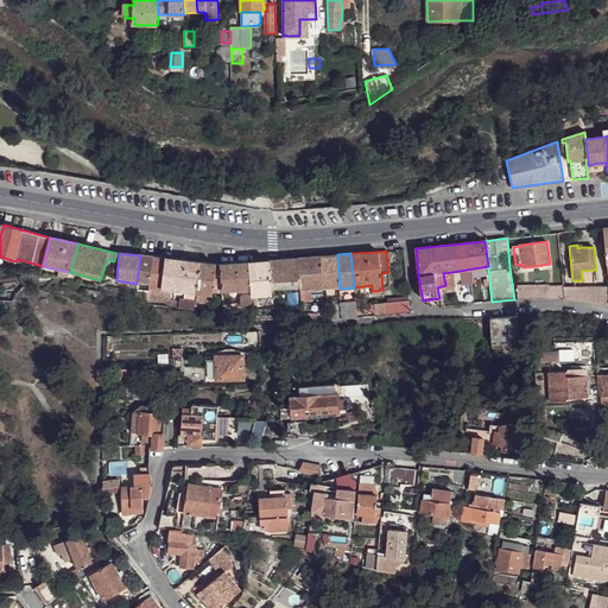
[(301,286),(302,304),(311,304),(310,289),(340,287),(337,254),(298,258),(301,286)]
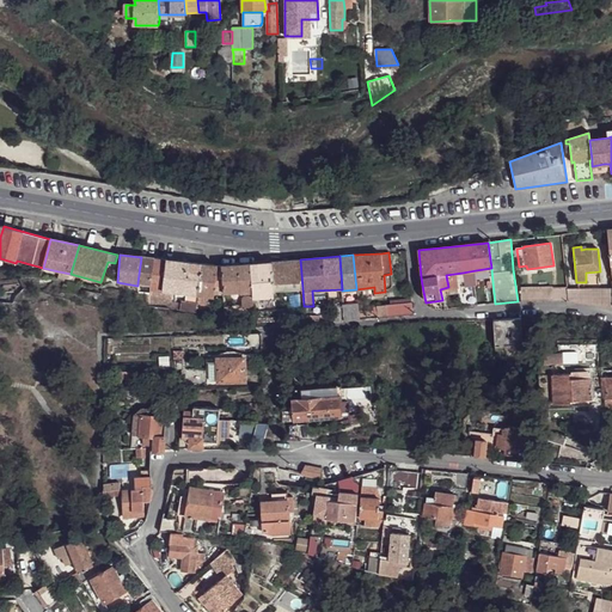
[(141,257),(138,283),(152,286),(154,258),(141,257)]
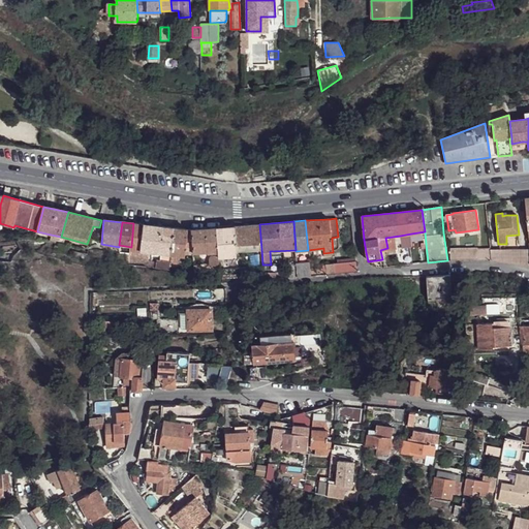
[(129,250),(128,267),(141,268),(142,257),(149,258),(149,252),(170,254),(175,228),(133,223),(131,247),(130,250),(129,250)]
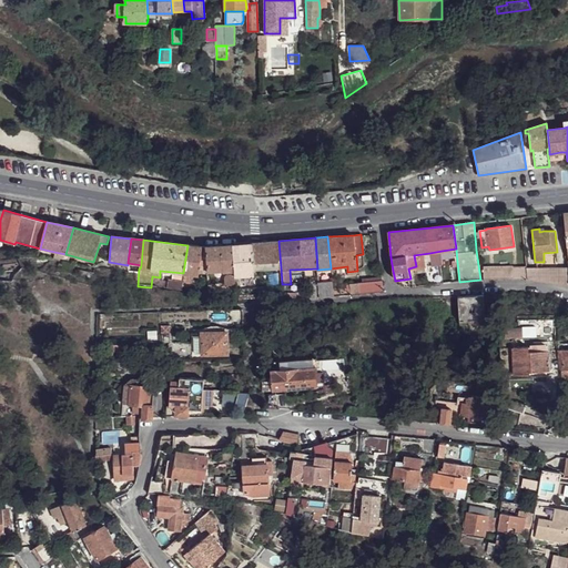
[(252,243),(253,270),(281,267),(279,241),(262,242),(252,243)]
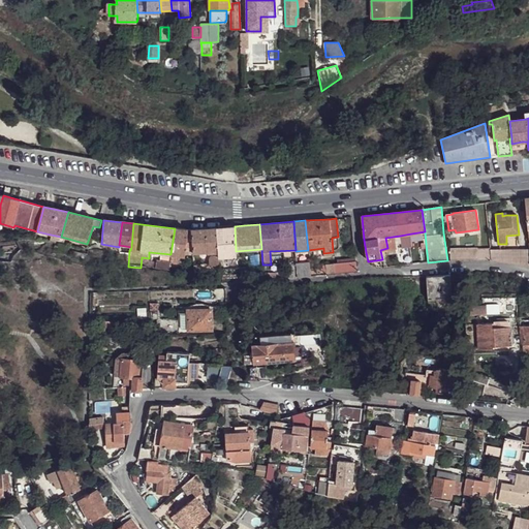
[(219,255),(219,257),(236,256),(236,251),(235,226),(217,227),(219,252),(219,255)]
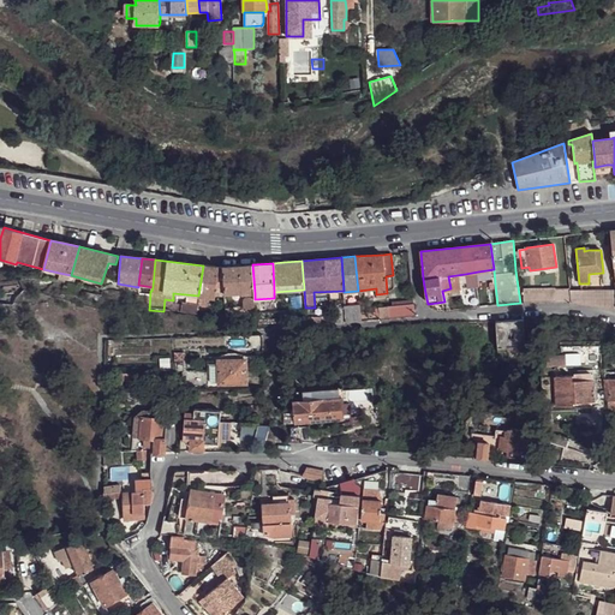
[(222,267),(225,294),(240,293),(242,294),(255,293),(252,264),(222,267)]
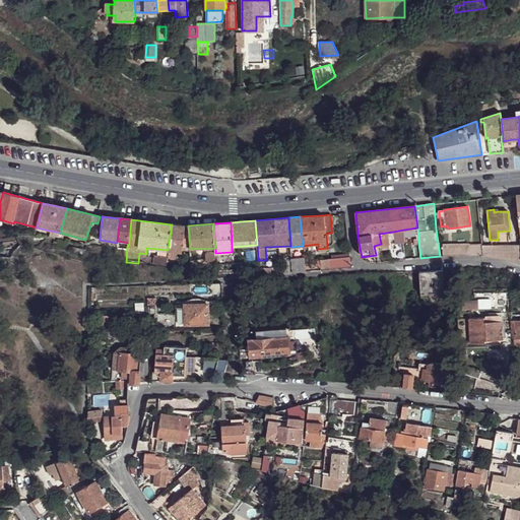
[(172,224),(168,250),(167,259),(175,260),(175,252),(181,253),(182,251),(190,251),(190,249),(188,225),(172,224)]
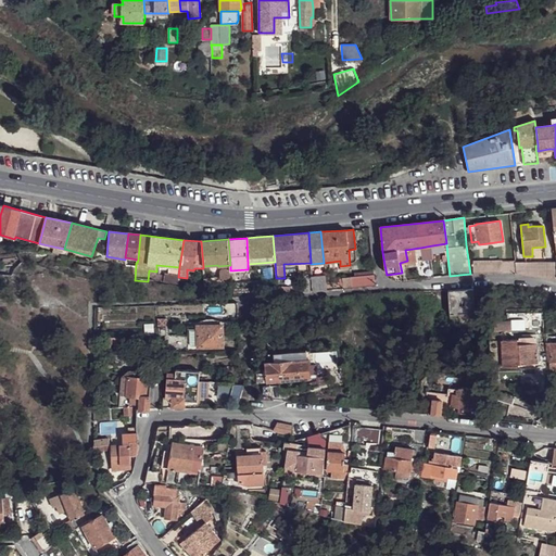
[(420,248),(421,255),(433,253),(432,245),(420,248)]
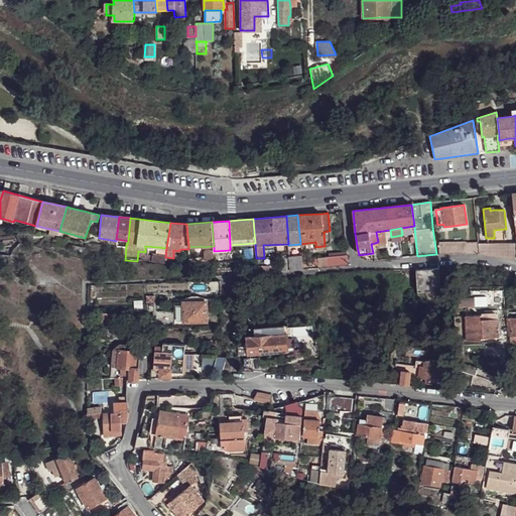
[(439,243),(439,254),(466,254),(466,247),(466,242),(439,243)]
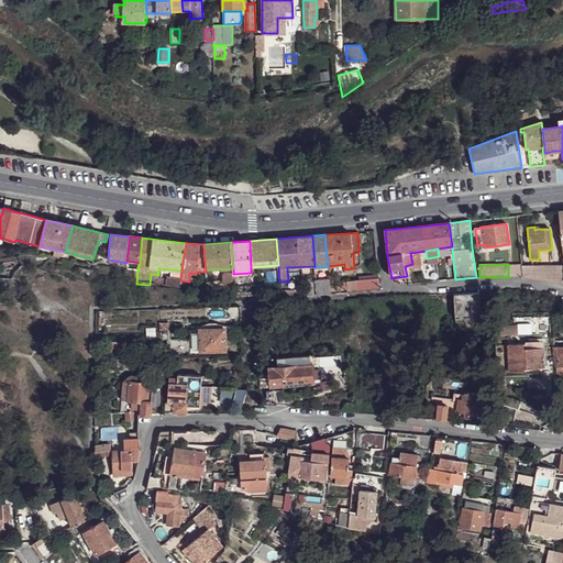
[(562,266),(522,269),(523,277),(562,283),(562,266)]
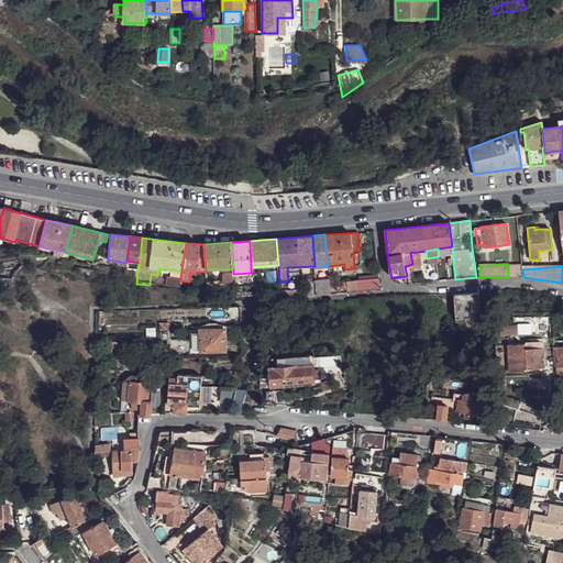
[(222,276),(223,284),(234,283),(233,274),(233,272),(224,272),(223,273),(222,274),(222,276)]
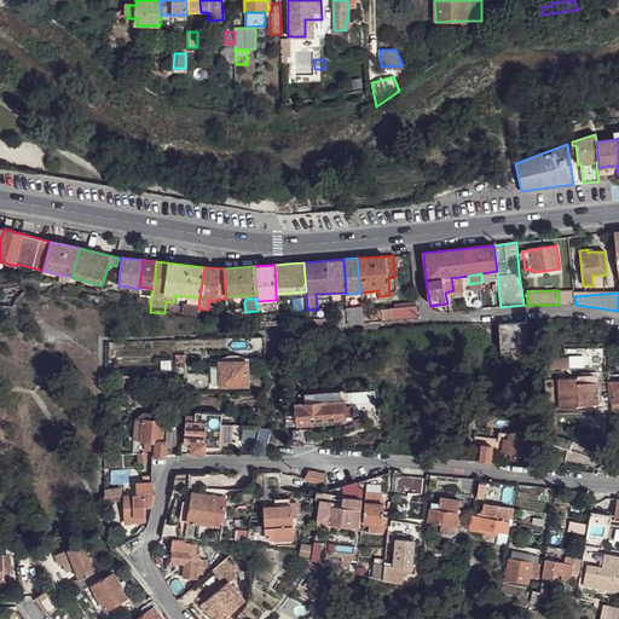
[(381,310),(382,322),(417,318),(416,302),(394,305),(395,308),(381,310)]
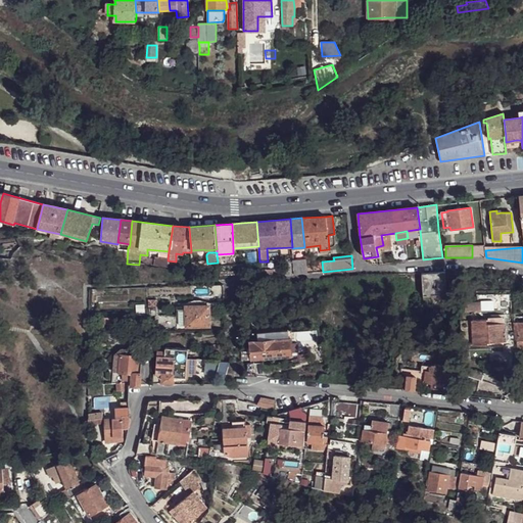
[(159,259),(158,268),(168,269),(168,260),(159,259)]
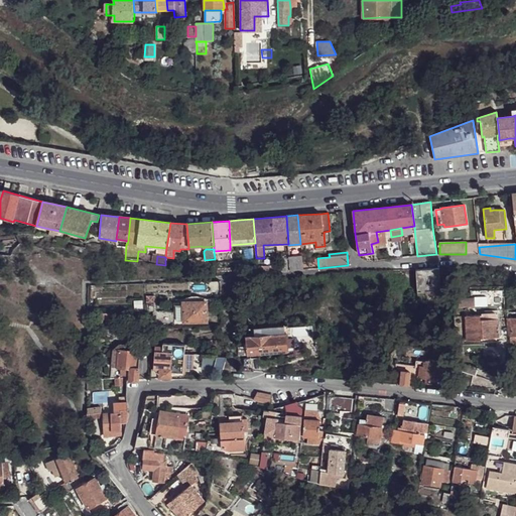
[(289,257),(290,271),(303,269),(302,263),(301,256),(289,257)]
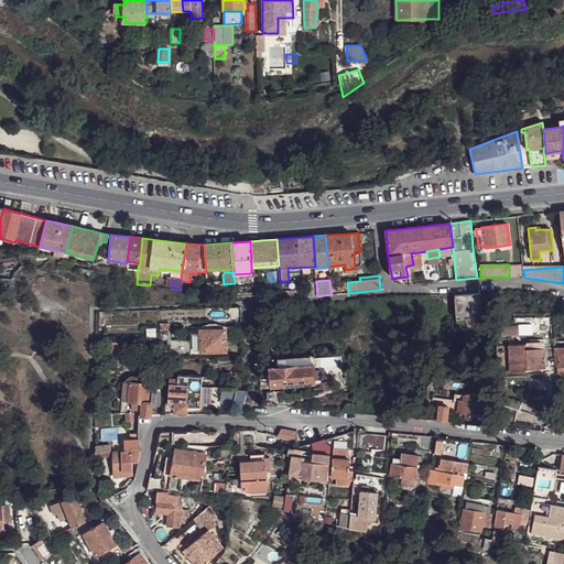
[(455,294),(457,338),(474,337),(473,333),(483,332),(480,292),(455,294)]
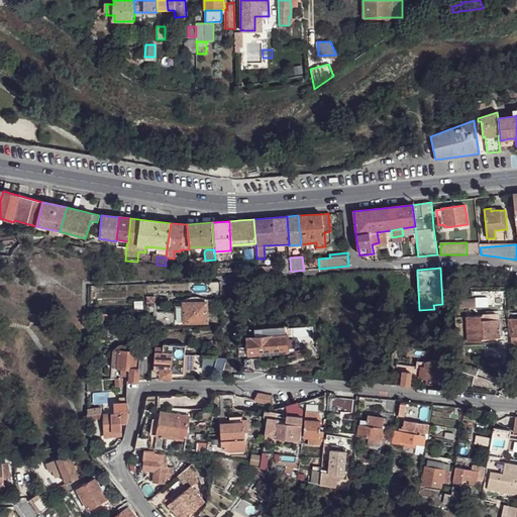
[(218,269),(218,277),(225,277),(232,277),(232,269),(218,269)]
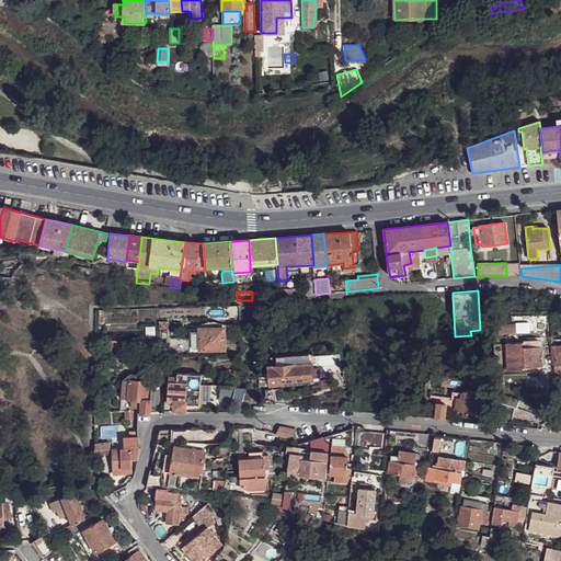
[(226,306),(227,315),(240,315),(240,305),(226,306)]
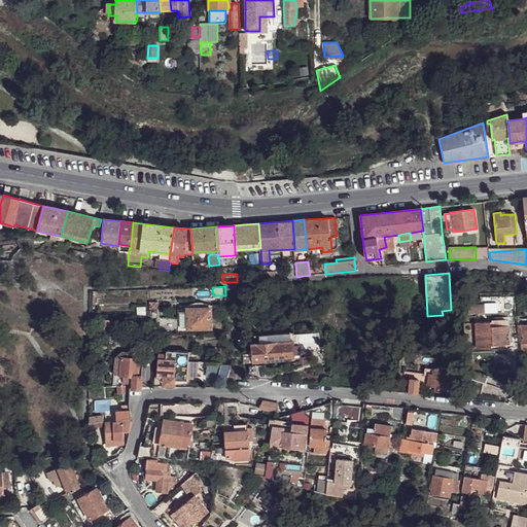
[(187,327),(187,329),(211,329),(210,308),(187,309),(187,312),(187,327)]
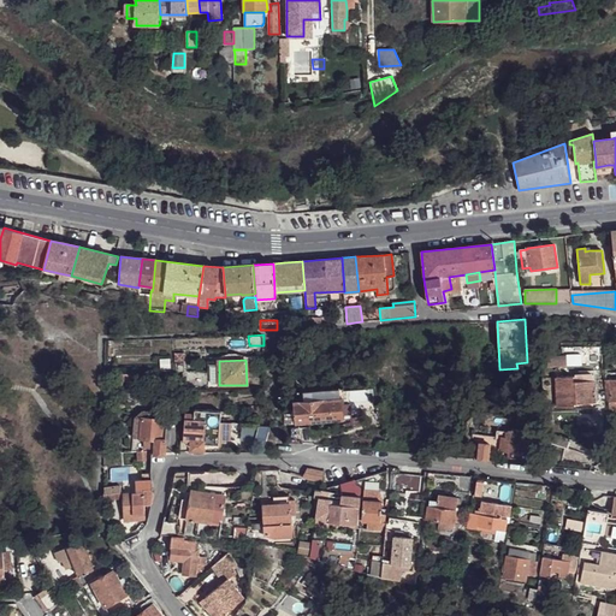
[(557,377),(558,407),(575,407),(575,403),(597,403),(596,380),(574,381),(574,375),(557,377)]
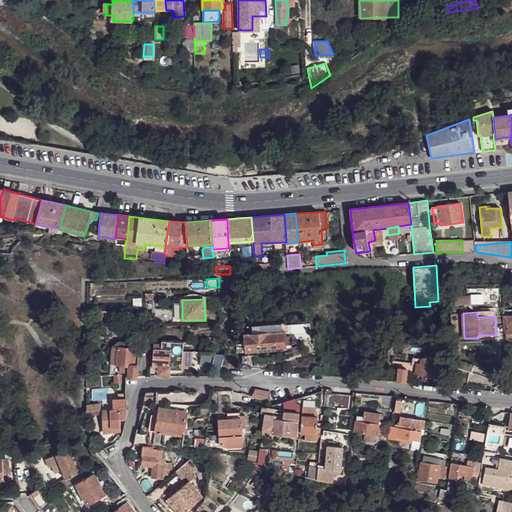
[(503,315),(504,334),(505,334),(506,344),(511,343),(511,314),(504,315),(503,315)]
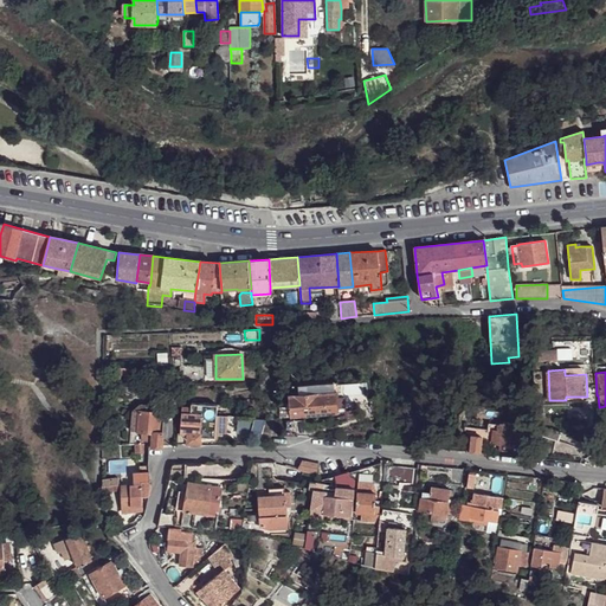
[(298,386),(300,395),(335,393),(334,382),(298,386)]
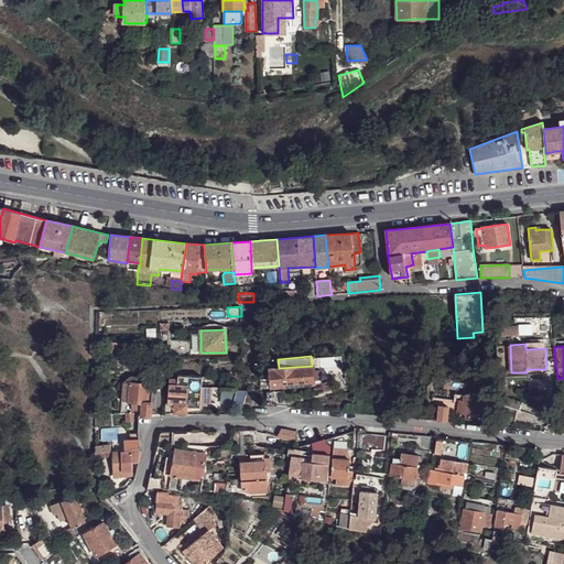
[(269,369),(270,376),(266,376),(266,379),(260,379),(260,389),(270,388),(314,384),(312,369),(316,369),(316,365),(312,366),(279,368),(269,369)]
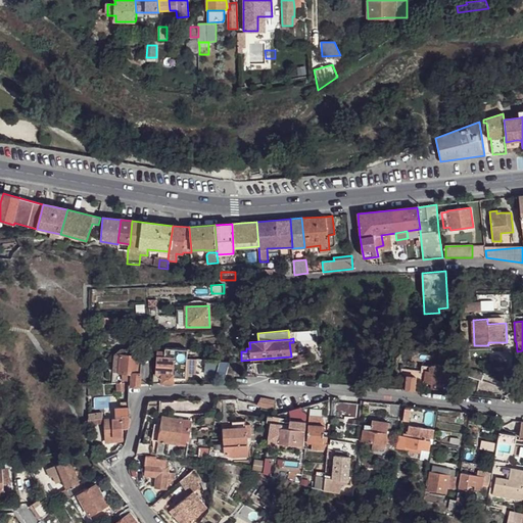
[(156,361),(155,374),(161,374),(160,384),(162,384),(162,385),(172,385),(172,384),(173,384),(174,377),(186,379),(186,373),(187,359),(187,349),(165,348),(165,351),(164,362),(156,361)]
